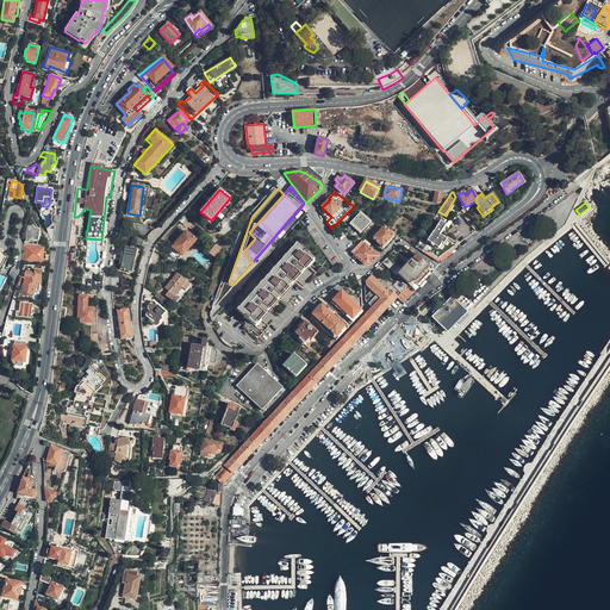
[(439,212),(428,229),(433,231),(444,217),(439,212)]
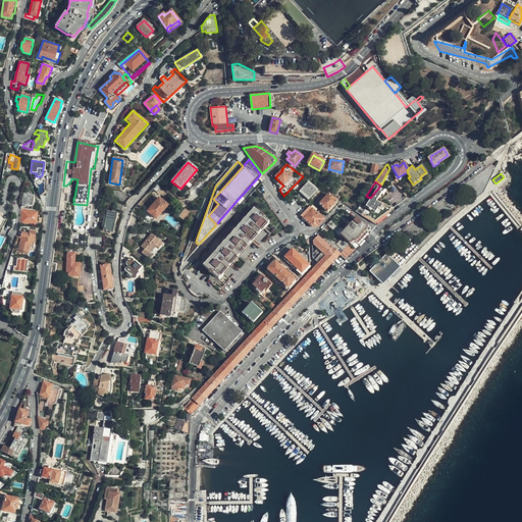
[(310,199),(317,191),(309,184),(307,185),(306,184),(304,186),(305,188),(302,191),(310,199)]
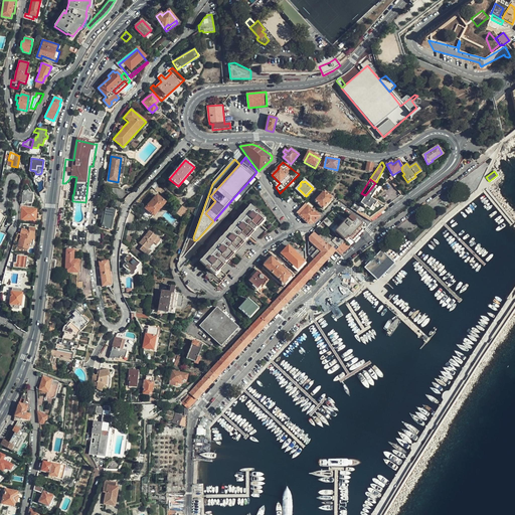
[(380,186),(375,183),(365,195),(366,197),(367,197),(370,199),(380,186)]
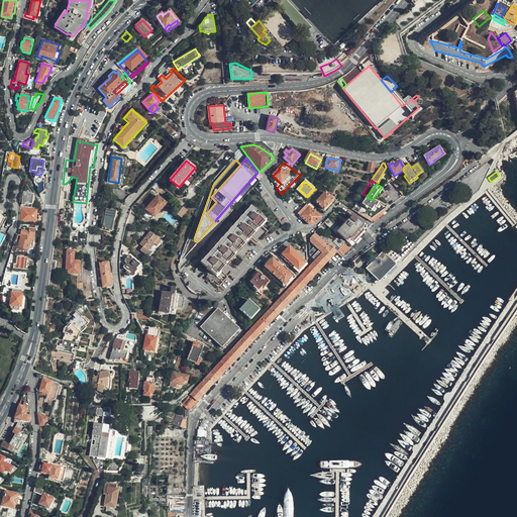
[(307,197),(299,189),(297,191),(305,199),(307,197)]
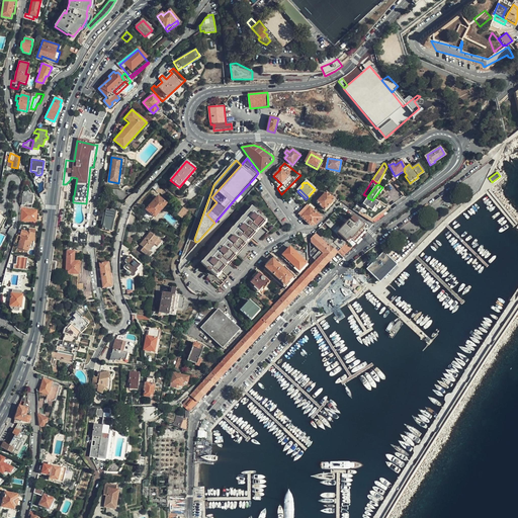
[(320,190),(311,201),(314,203),(323,193),(320,190)]
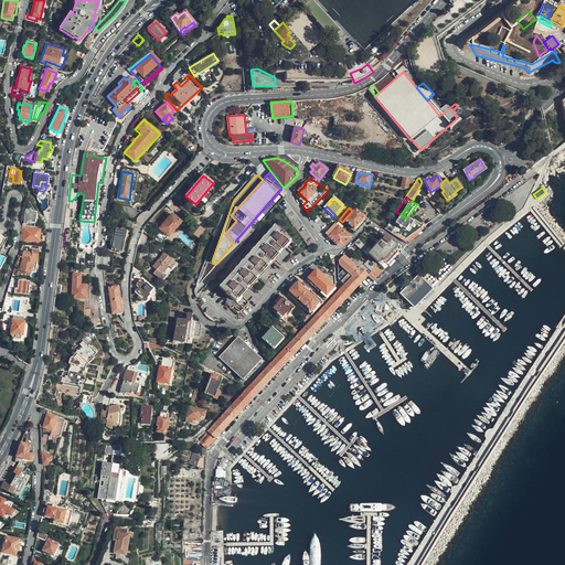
[(23,226),(30,226),(30,225),(30,223),(35,223),(36,212),(31,212),(31,211),(31,210),(29,209),(28,209),(25,210),(23,226)]
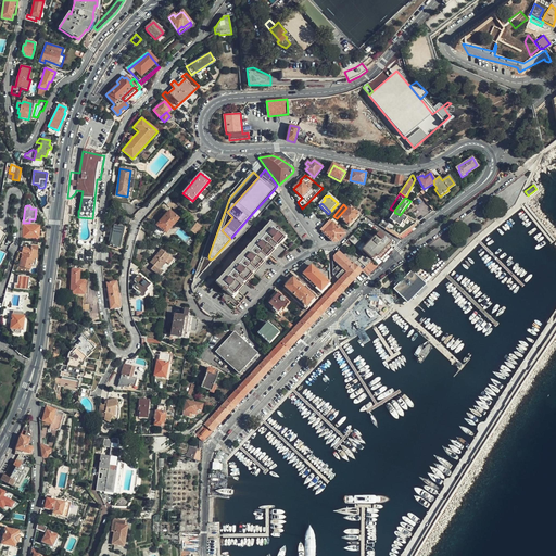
[(350,226),(359,215),(351,207),(340,217),(350,226)]
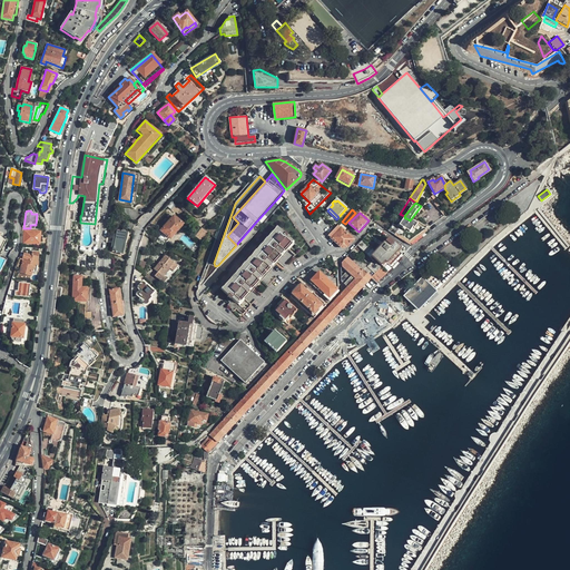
[(175,216),(174,217),(169,214),(158,227),(173,239),(185,226),(175,216)]
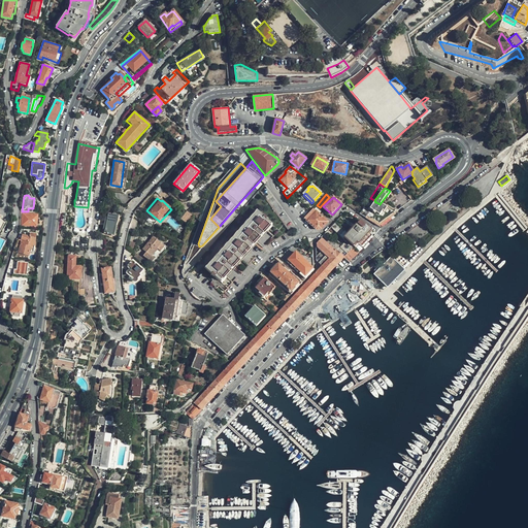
[(370,198),(360,213),(366,218),(375,202),(374,200),(370,198)]
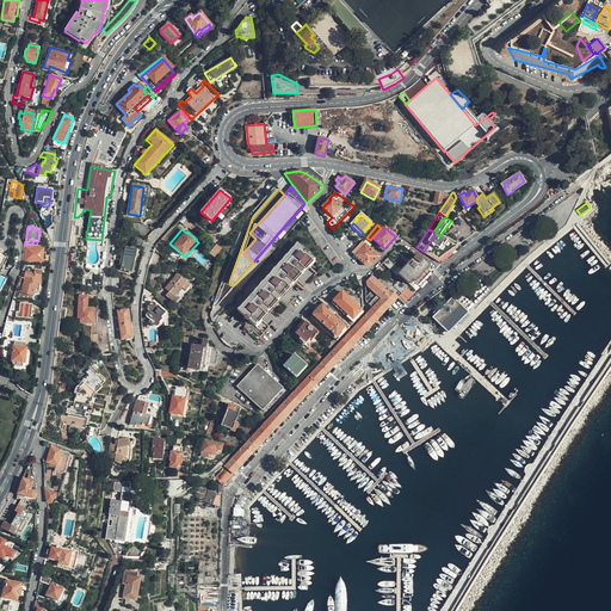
[(434,234),(424,252),(437,260),(439,261),(457,248),(439,236),(436,234),(434,234)]
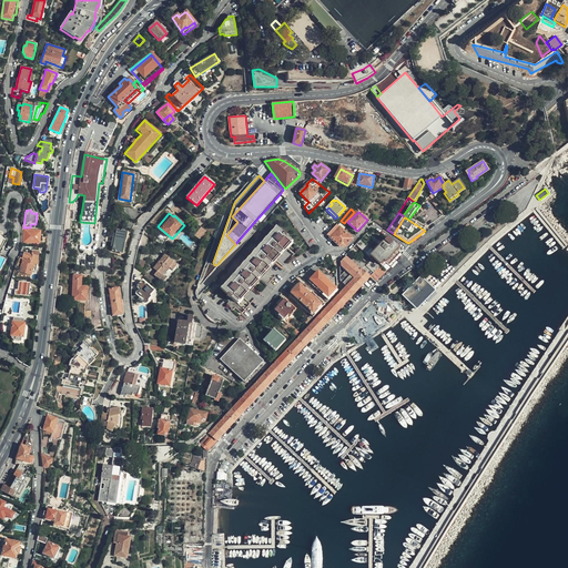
[(336,224),(327,235),(340,246),(346,246),(353,239),(336,224)]
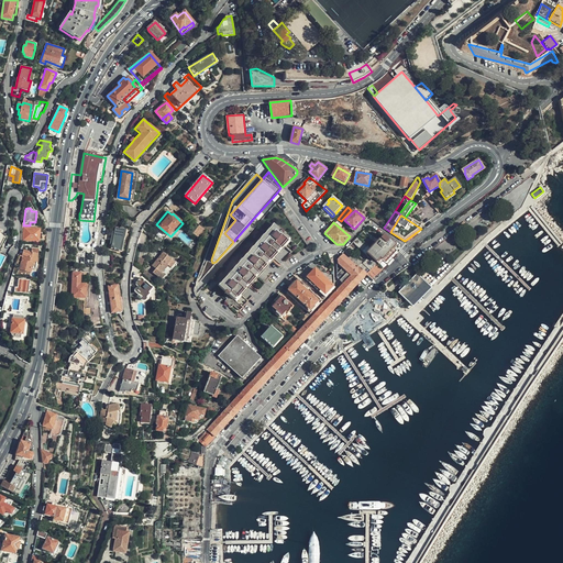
[(199,224),(192,233),(199,238),(206,230),(199,224)]
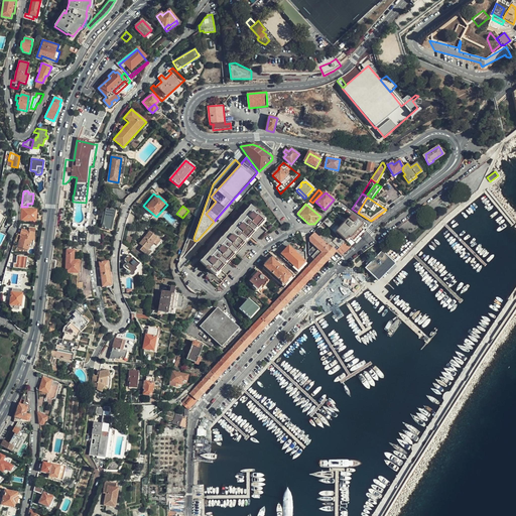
[(257,212),(250,207),(200,263),(207,268),(206,269),(208,271),(207,272),(208,274),(206,276),(212,282),(213,280),(219,285),(227,276),(221,271),(220,270),(260,226),(261,227),(267,232),(272,226),(261,216),(262,214),(260,212),(259,213),(257,212)]
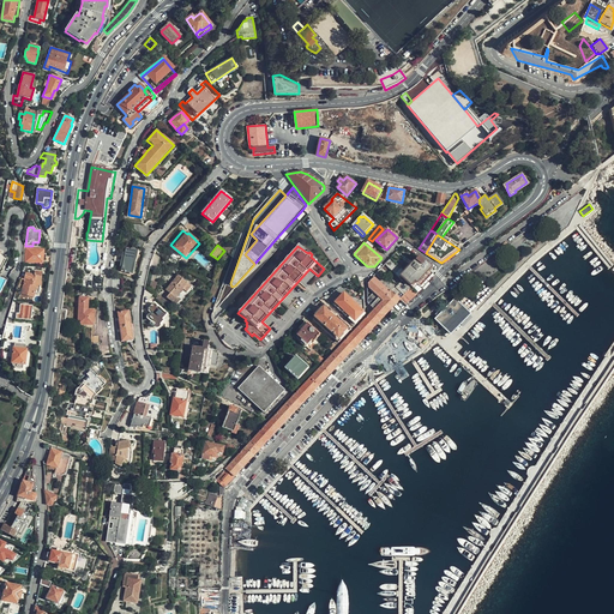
[(43,263),(43,256),(44,251),(26,248),(25,262),(43,263)]
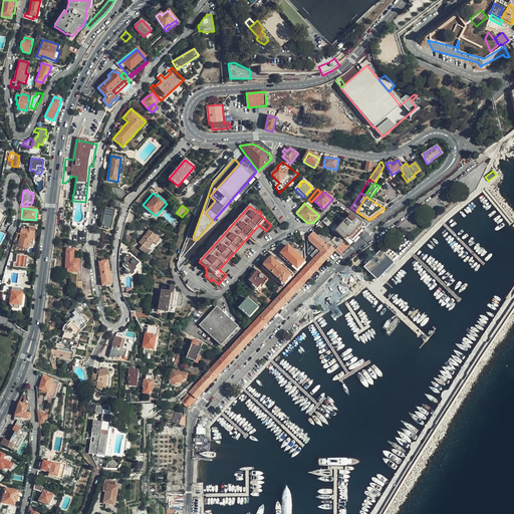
[(101,227),(108,230),(113,210),(105,209),(101,227)]
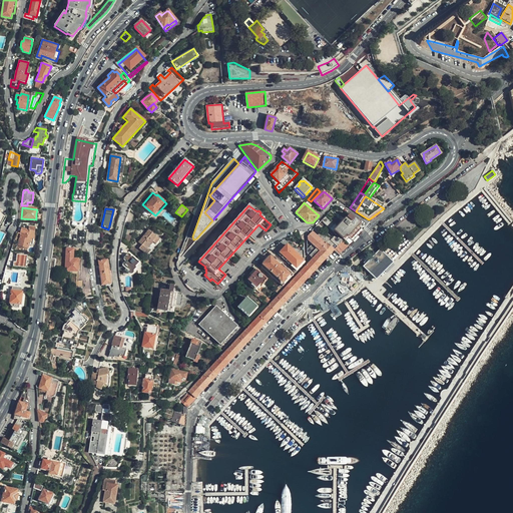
[(361,223),(350,214),(345,219),(341,215),(339,218),(343,222),(335,231),(340,235),(346,240),(349,237),(353,240),(357,234),(356,233),(354,231),(359,226),(361,223)]
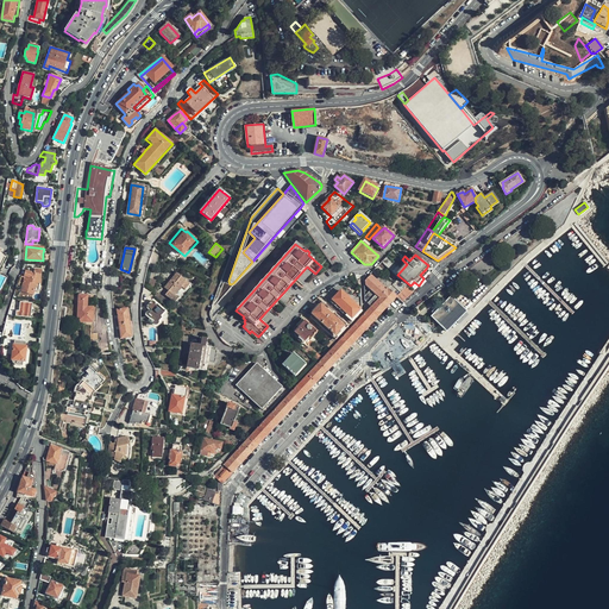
[(387,257),(381,262),(395,275),(400,269),(387,257)]
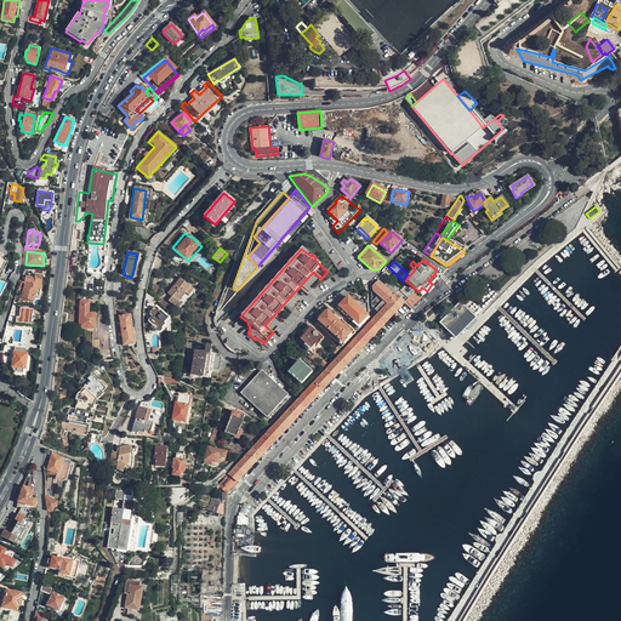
[(314,273),(313,272),(265,325),(266,326),(314,273)]
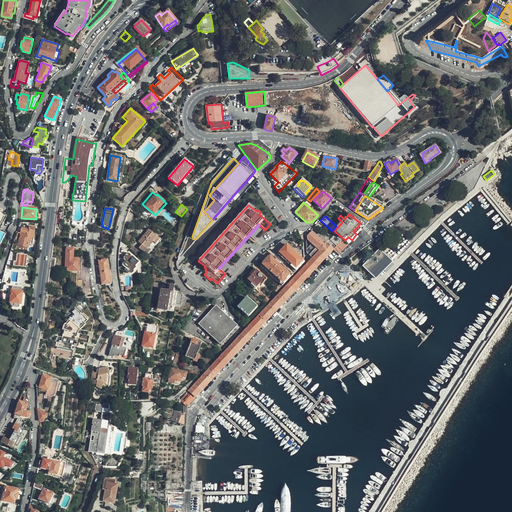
[(17,227),(16,231),(21,232),(17,244),(27,247),(28,244),(32,245),(35,227),(29,226),(28,229),(17,227)]
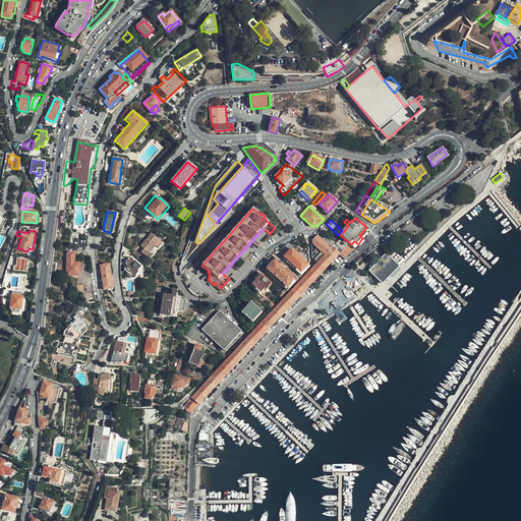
[(156,245),(160,241),(152,233),(141,245),(145,248),(141,251),(149,258),(153,254),(150,252),(156,245)]
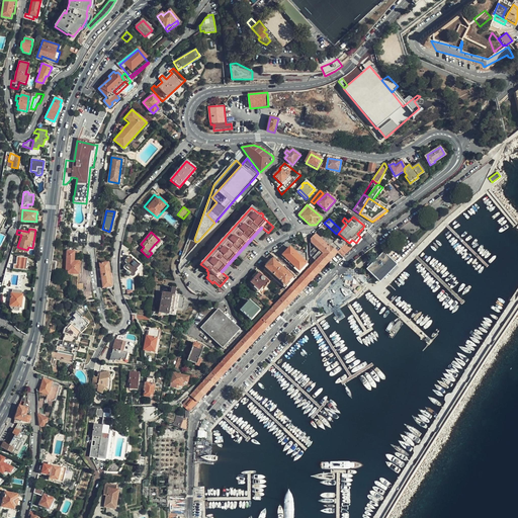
[(240,342),(191,396),(197,402),(202,398),(284,309),(338,253),(342,248),(346,253),(352,248),(343,240),(338,245),(326,233),(321,239),(316,235),(311,240),(311,243),(315,247),(310,251),(310,256),(316,262),(240,342)]
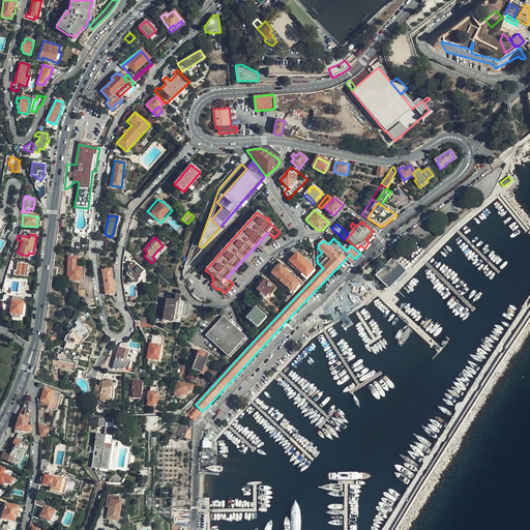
[(133,255),(141,263),(143,260),(135,252),(133,255)]
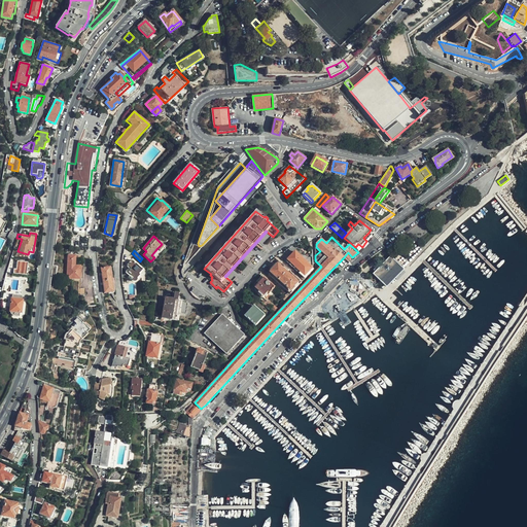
[(391,256),(374,274),(386,286),(403,269),(403,268),(409,262),(402,256),(407,253),(402,250),(394,259),(391,256)]
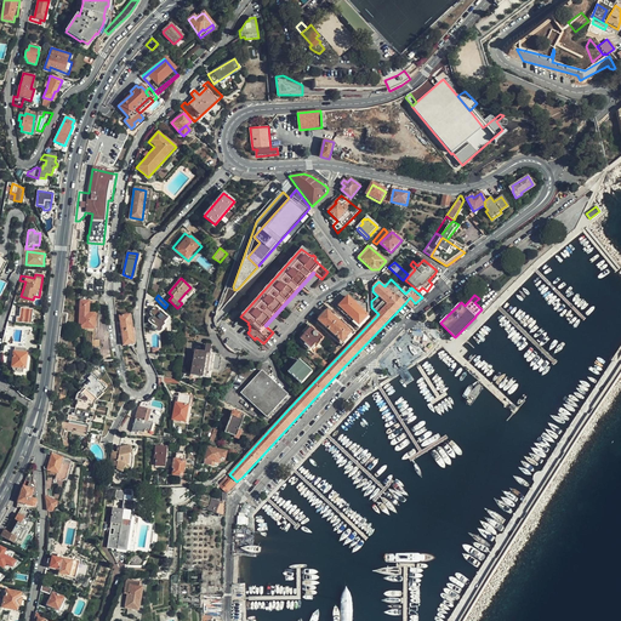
[(357,331),(369,319),(348,297),(337,308),(357,326),(354,329),(357,331)]
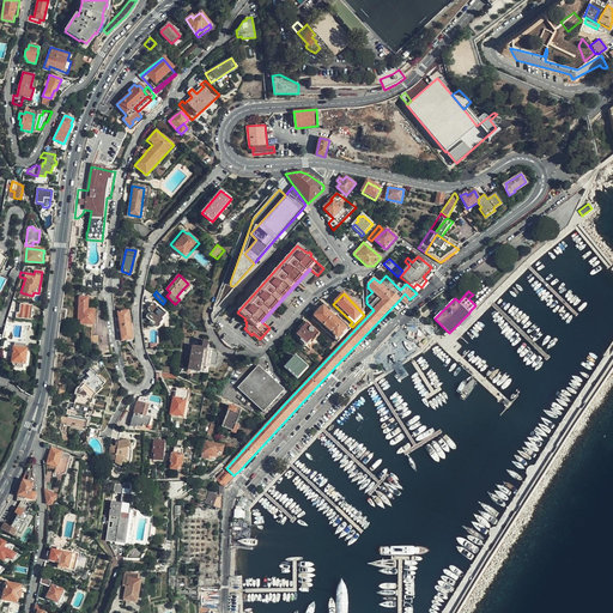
[(400,299),(405,304),(410,299),(405,293),(400,299)]
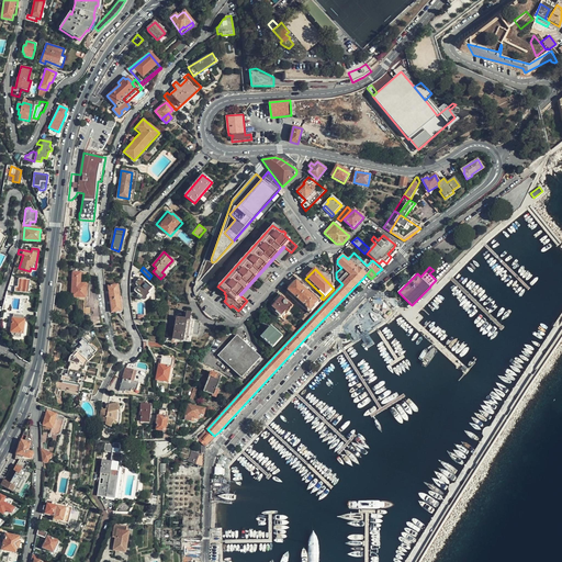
[(81,272),(72,272),(71,287),(71,290),(76,291),(75,298),(81,298),(82,298),(82,291),(85,291),(86,284),(80,284),(81,272)]
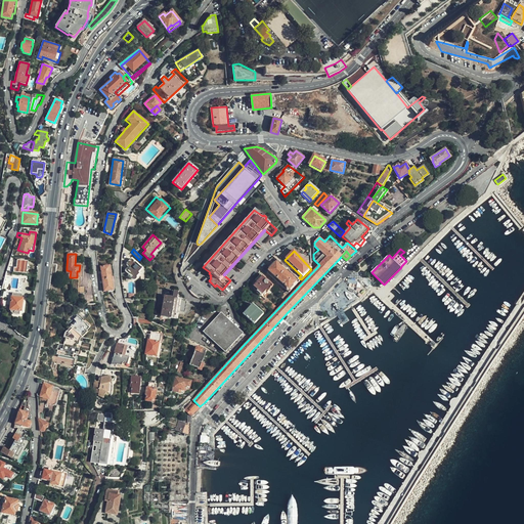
[(26,273),(27,269),(27,265),(28,261),(15,259),(13,272),(26,273)]
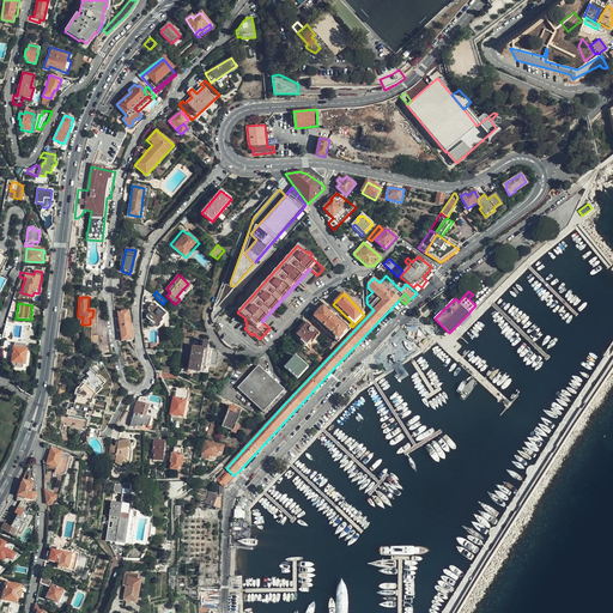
[(153,310),(150,314),(152,317),(150,320),(153,323),(159,317),(161,319),(162,320),(164,320),(165,319),(167,317),(167,315),(165,314),(155,303),(150,308),(153,310)]
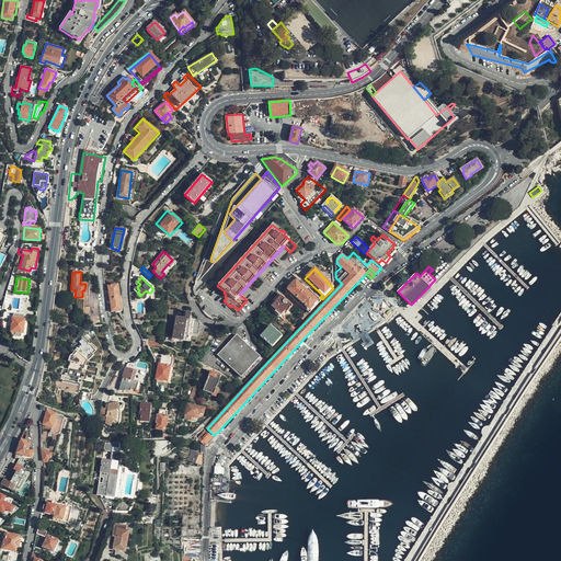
[(286,293),(309,313),(321,301),(298,279),(286,293)]
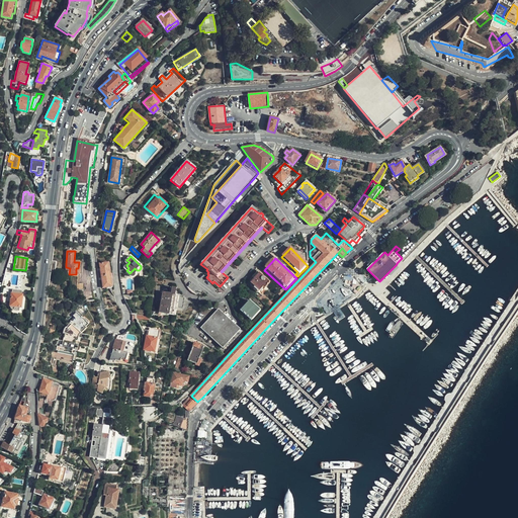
[(111,279),(109,262),(100,264),(103,287),(109,287),(108,280),(111,279)]
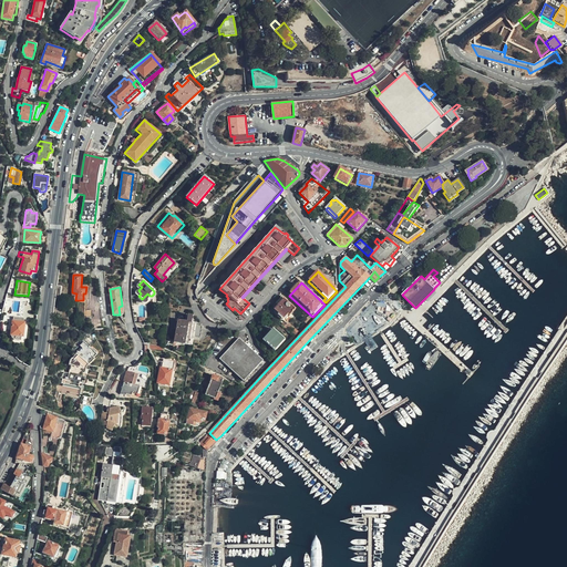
[(275,312),(275,313),(286,322),(290,318),(288,317),(295,310),(281,298),(278,301),(280,303),(278,307),(275,310),(275,312)]
